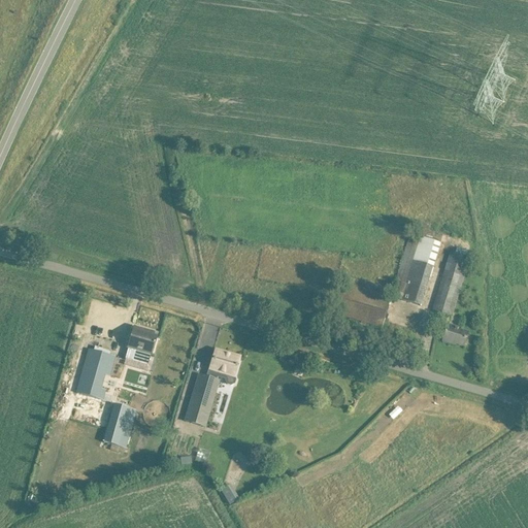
[(204,156),(203,164),(217,164),(217,157),(204,156)]
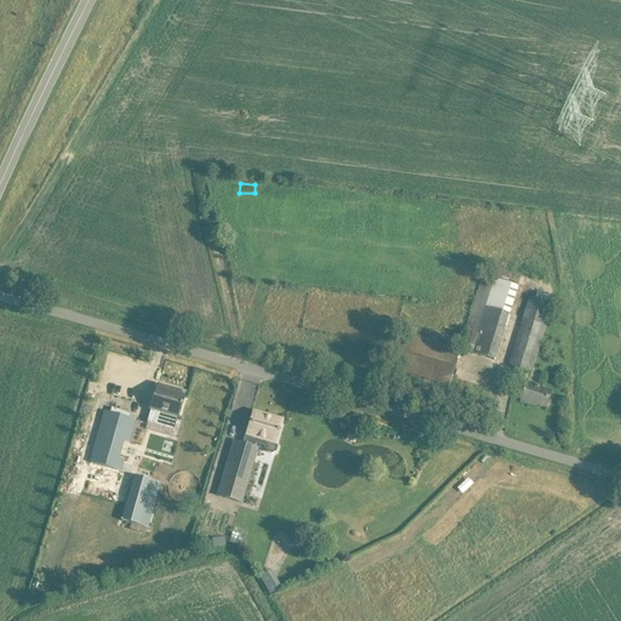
[(355,290),(358,273),(348,272),(346,289),(355,290)]
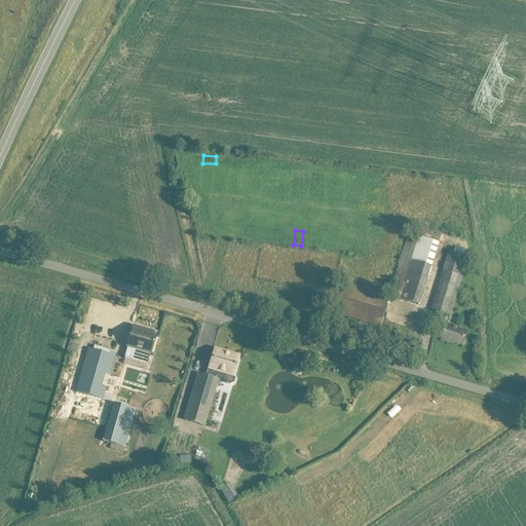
[(400,299),(420,305),(438,247),(440,242),(420,236),(416,247),(400,299)]
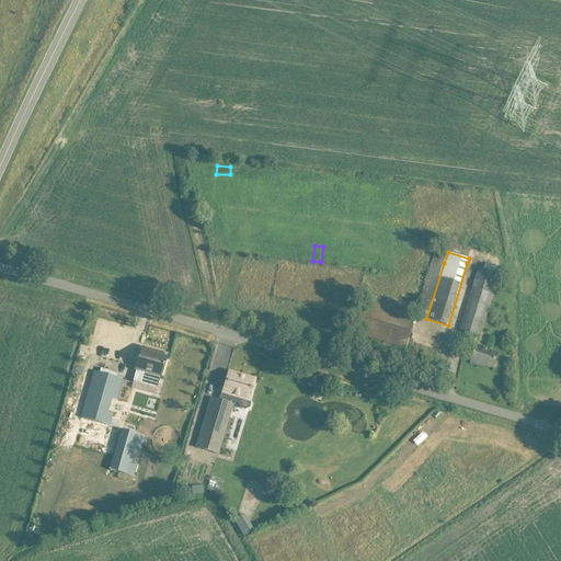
[(464,319),(460,330),(480,336),(499,275),(479,268),(464,319)]
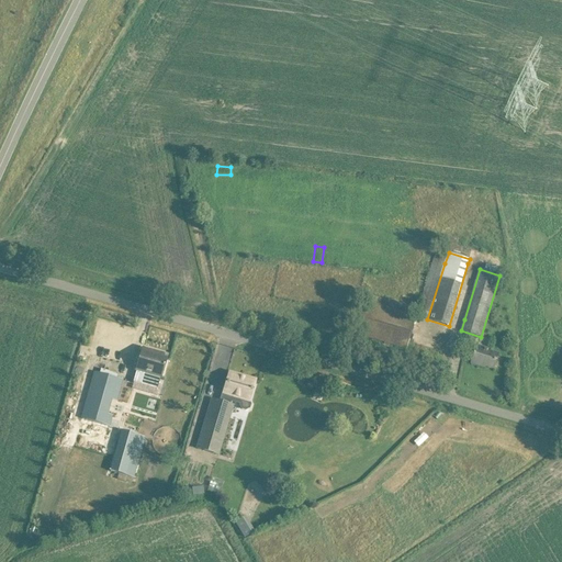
[(366,302),(356,334),(407,349),(417,317),(366,302)]
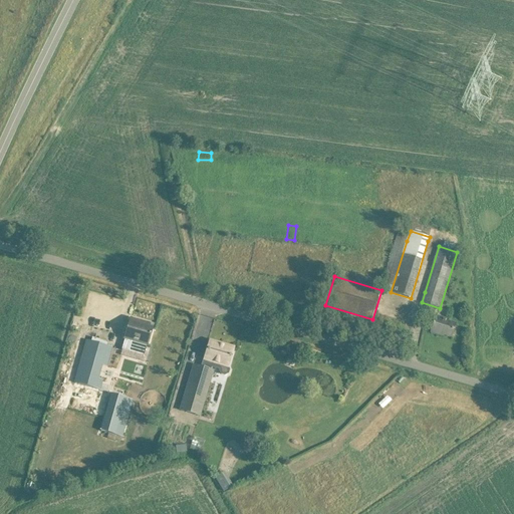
[(440,333),(452,337),(456,324),(448,322),(449,320),(437,317),(432,332),(440,335),(440,333)]
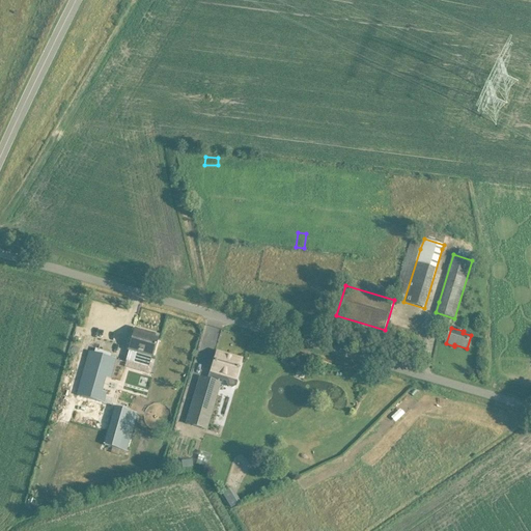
[(135,330),(129,351),(136,353),(137,351),(152,355),(158,339),(142,334),(142,332),(135,330)]
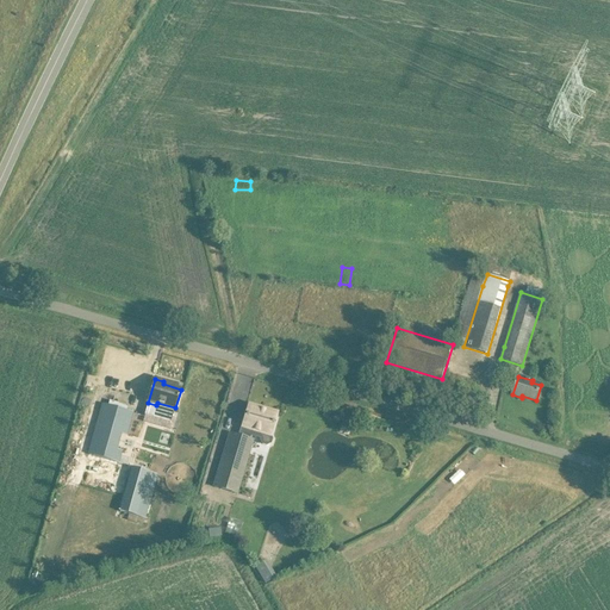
[(99,416),(62,551),(92,559),(132,414),(103,405),(99,416)]
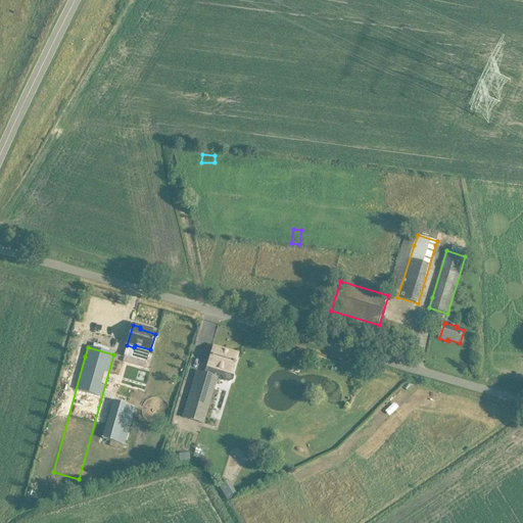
[(203,424),(217,379),(217,378),(216,378),(214,377),(215,374),(224,376),(223,378),(225,381),(229,382),(232,381),(233,377),(232,374),(237,355),(214,347),(208,365),(207,365),(204,374),(197,372),(183,418),(203,424)]
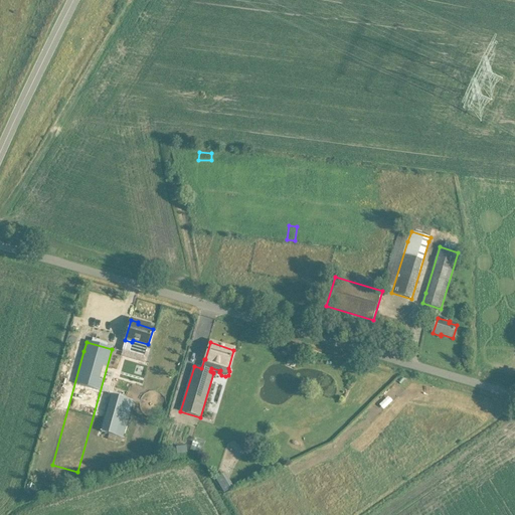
[(123,438),(133,401),(112,395),(102,432),(123,438)]
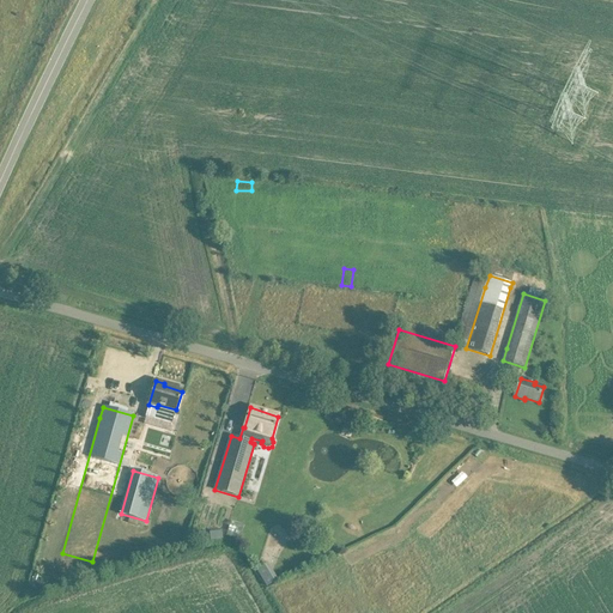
[(229,521),(225,536),(241,540),(243,525),(229,521)]
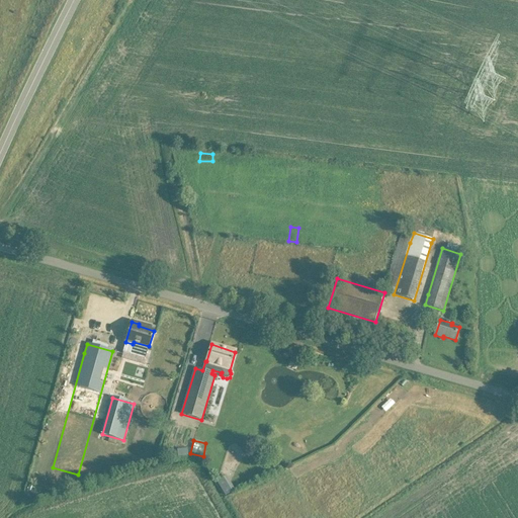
[(206,464),(219,472),(233,452),(221,444),(206,464)]
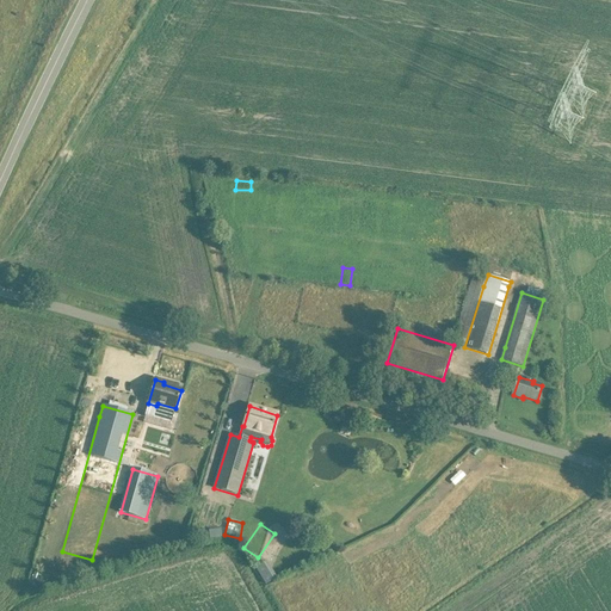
[(260,562),(253,567),(263,584),(271,579),(260,562)]
